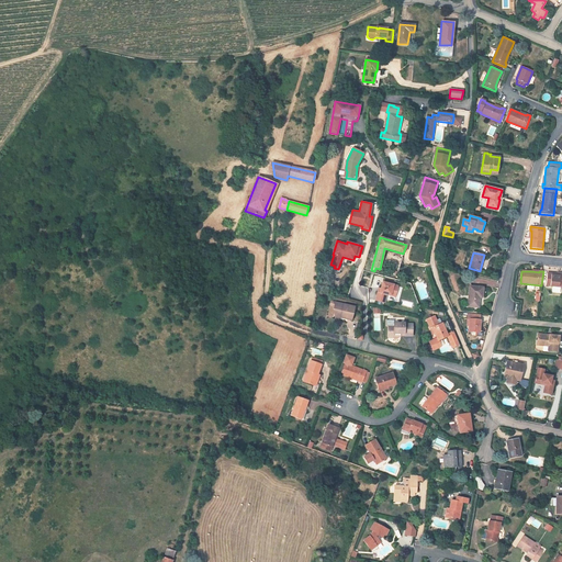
[(561,272),(558,272),(558,274),(548,273),(546,285),(552,287),(561,288),(561,287),(561,272)]
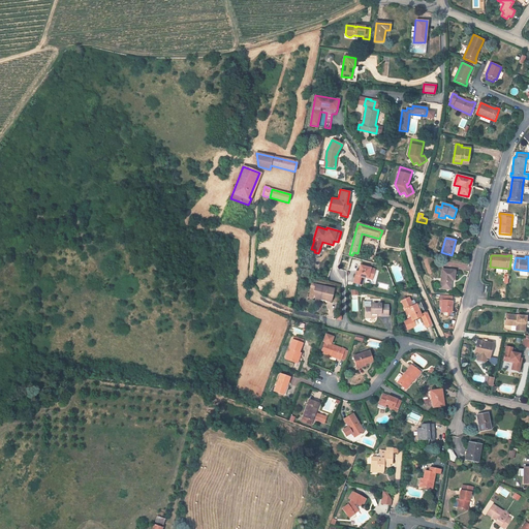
[(355,276),(353,283),(362,285),(364,278),(371,280),(374,271),(360,268),(358,276),(355,276)]
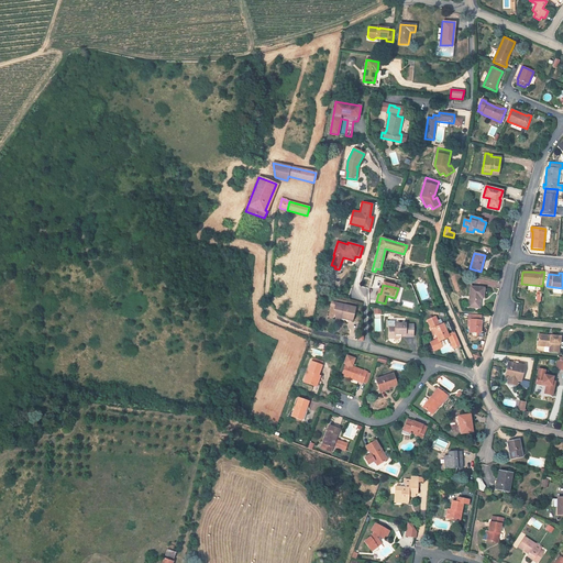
[(484,288),(471,287),(468,307),(479,308),(481,298),(483,298),(484,288)]
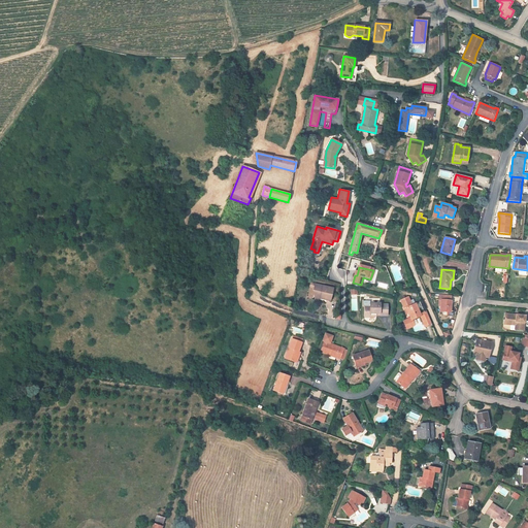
[(333,289),(316,285),(315,288),(312,296),(321,298),(321,299),(330,301),(333,289)]
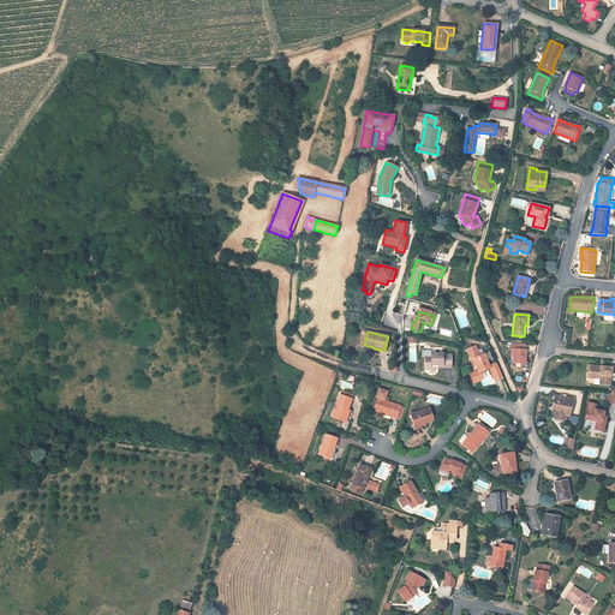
[(526,344),(512,342),(512,348),(514,350),(513,356),(513,363),(515,363),(521,364),(525,364),(526,351),(525,350),(526,344)]
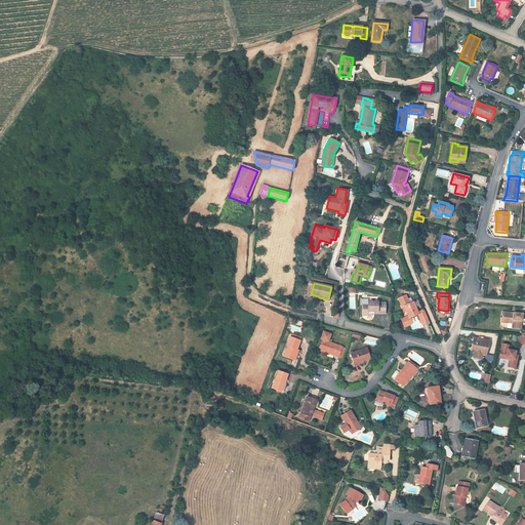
[(408,316),(401,320),(404,327),(412,324),(409,318),(419,314),(421,320),(427,318),(423,310),(417,313),(413,303),(409,304),(406,295),(398,298),(402,308),(404,307),(406,312),(408,316)]
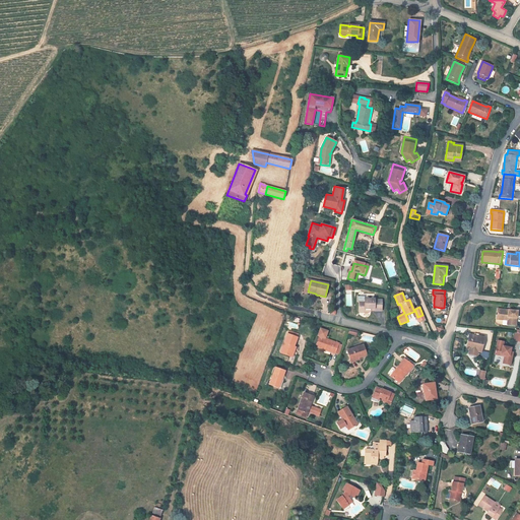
[(360,302),(360,313),(365,313),(369,313),(371,311),(374,311),(382,311),(382,300),(375,300),(365,299),(365,297),(360,297),(359,297),(358,298),(358,300),(359,301),(360,302)]
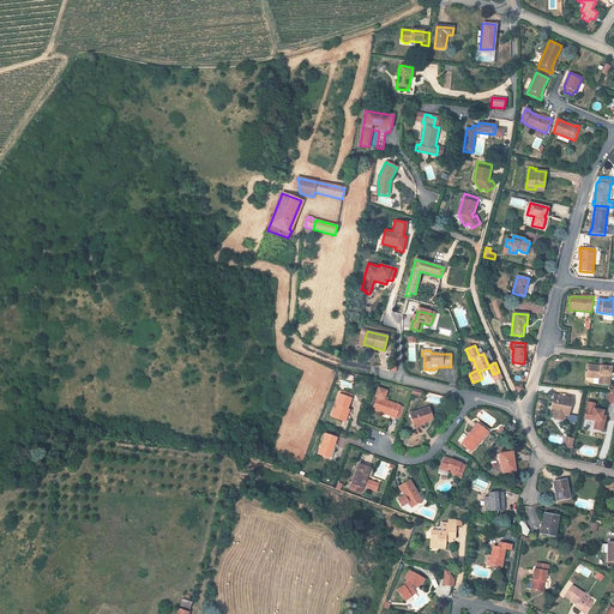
[(599,384),(609,384),(611,367),(588,365),(587,377),(594,378),(600,378),(599,384)]
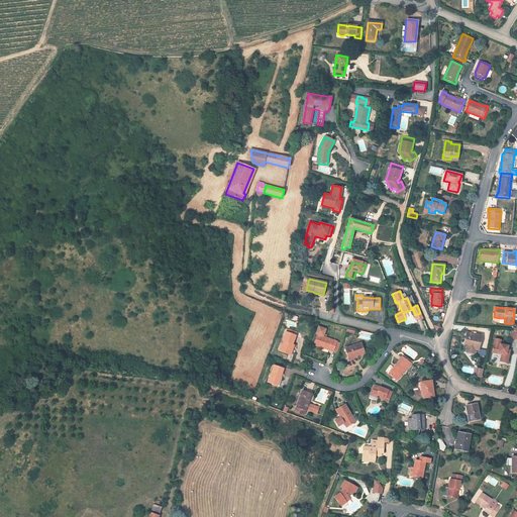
[(316,334),(317,334),(314,344),(321,347),(322,346),(329,348),(329,350),(333,351),(336,341),(323,336),(325,329),(318,326),(316,334)]
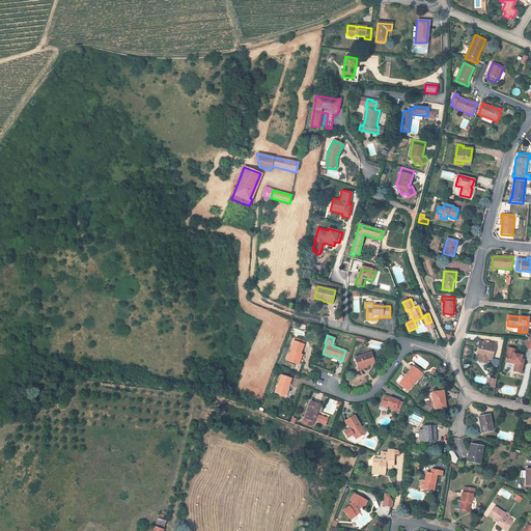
[(304,344),(294,341),(286,361),(297,364),(300,354),(304,344)]
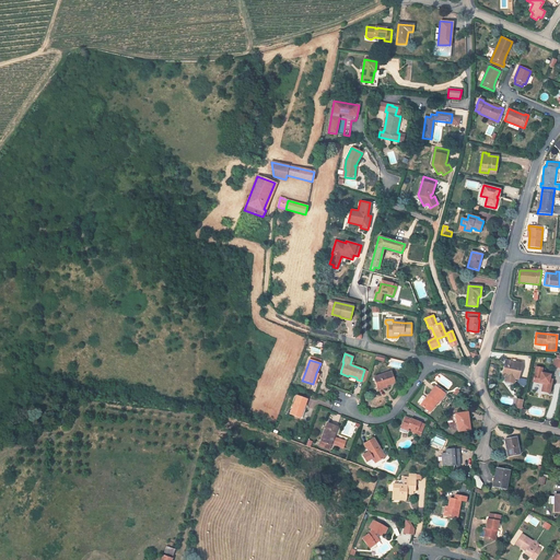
[(505,360),(502,376),(505,377),(504,382),(514,383),(514,378),(518,380),(520,374),(517,374),(518,369),(521,370),(522,363),(514,362),(514,363),(512,363),(512,362),(505,360)]
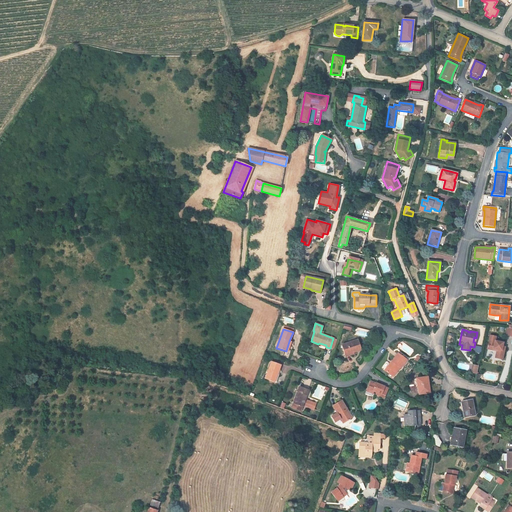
[(488,342),(487,349),(494,350),(494,349),(497,350),(496,351),(496,354),(498,355),(497,358),(502,359),(505,347),(502,347),(503,343),(495,341),(496,337),(490,335),(488,342)]
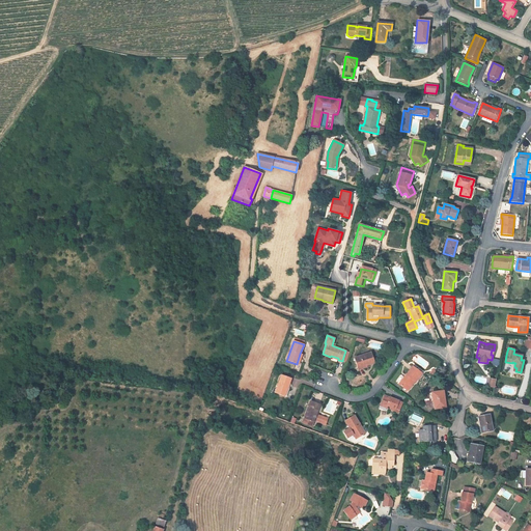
[(374,363),(370,353),(368,354),(368,353),(363,354),(363,355),(354,358),(357,367),(363,365),(363,368),(366,367),(366,366),(374,363)]
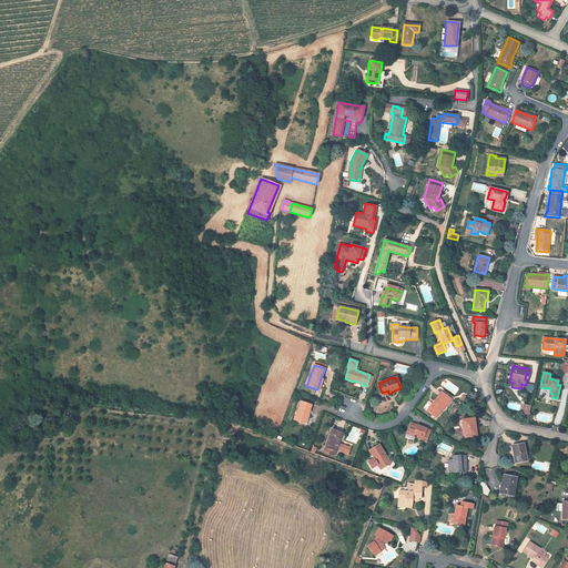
[(452,399),(442,392),(435,402),(434,401),(426,412),(432,415),(434,413),(437,415),(443,407),(444,408),(452,399)]
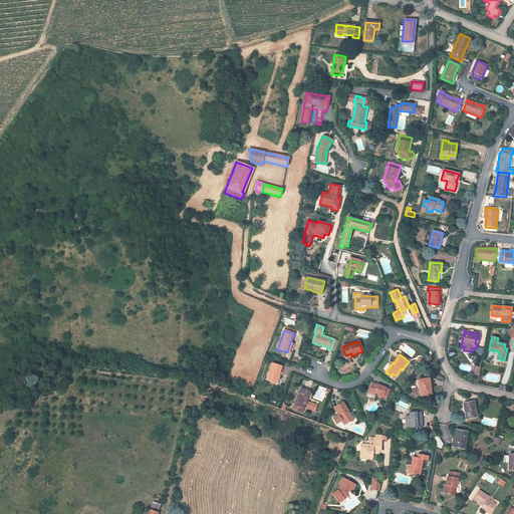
[(281,366),(272,363),(266,380),(274,383),(276,378),(279,379),(280,376),(278,375),(281,366)]
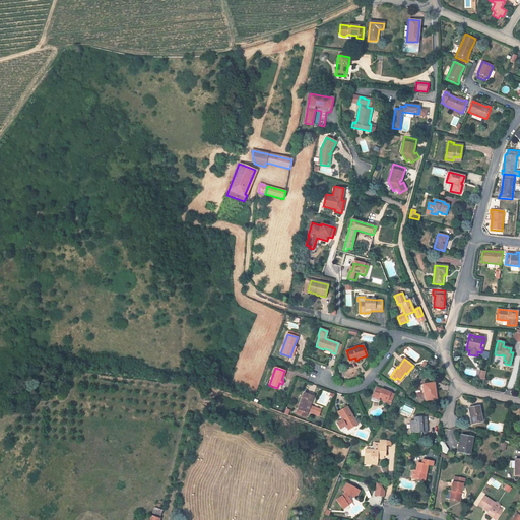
[(433,383),(423,384),(426,400),(437,399),(435,389),(434,389),(433,383)]
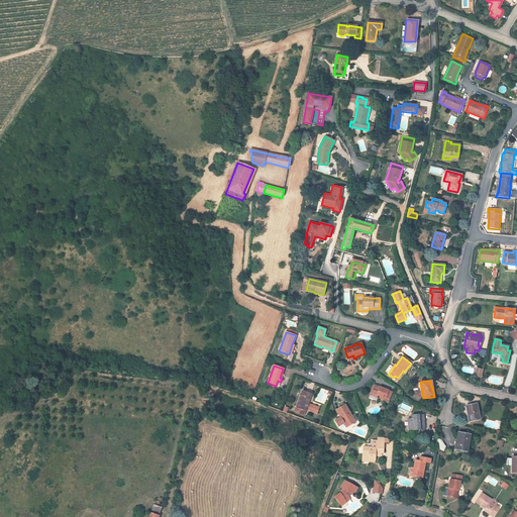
[(384,389),(374,385),(371,393),(378,395),(381,397),(380,399),(388,402),(392,392),(388,391),(387,392),(384,390),(384,389)]
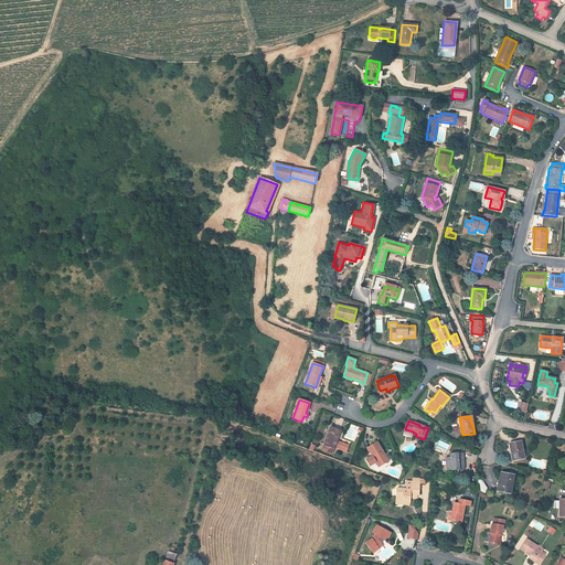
[(334,447),(345,451),(349,445),(337,441),(338,439),(339,440),(342,432),(340,430),(330,427),(323,446),(333,449),(334,447)]
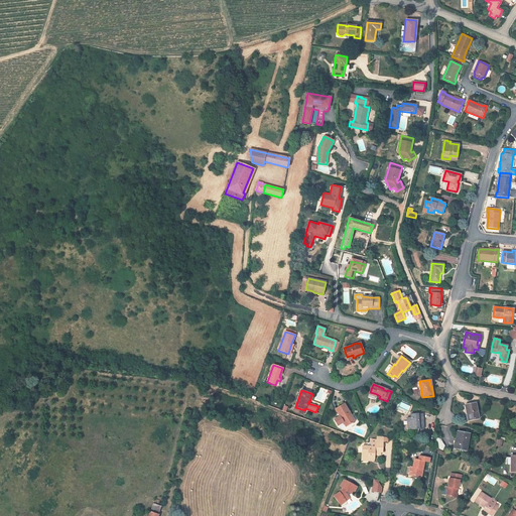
[(344,403),(336,409),(340,416),(334,419),(338,425),(344,422),(346,426),(354,421),(349,413),(350,412),(344,403)]
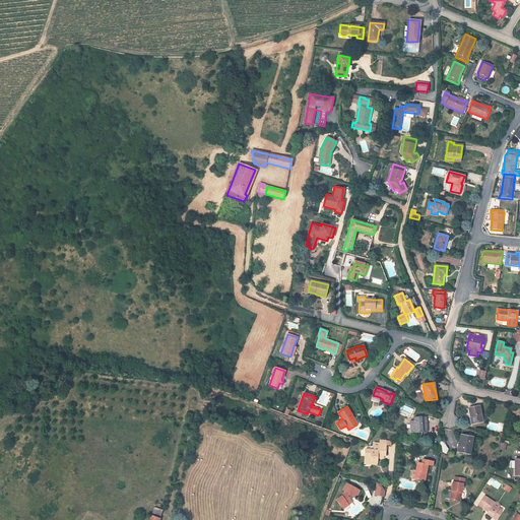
[(479,406),(468,408),(469,414),(470,414),(472,424),(481,421),(479,406)]
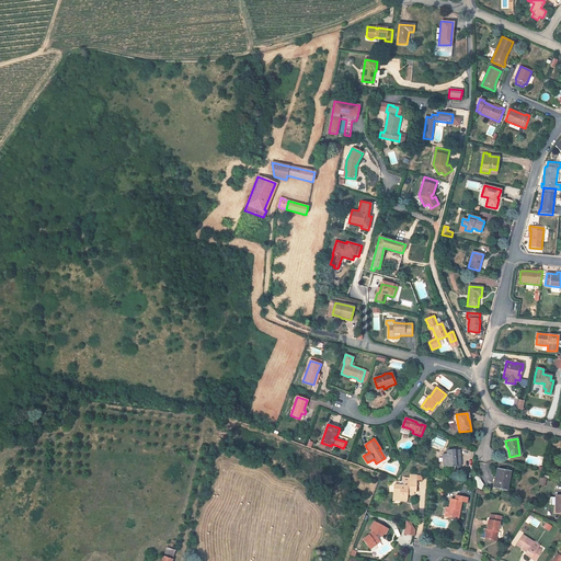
[(459,449),(447,450),(447,454),(443,454),(444,467),(450,467),(450,465),(455,465),(455,467),(460,466),(459,449)]
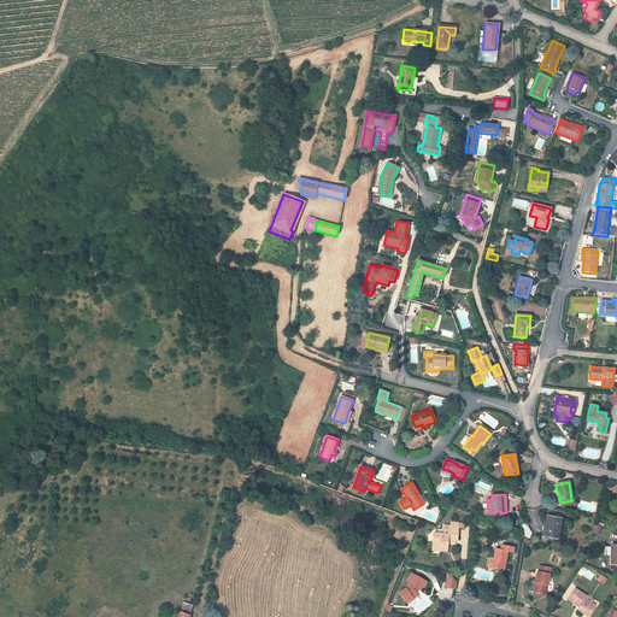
[(560,518),(547,516),(544,536),(551,538),(550,540),(558,541),(562,526),(559,526),(560,518)]
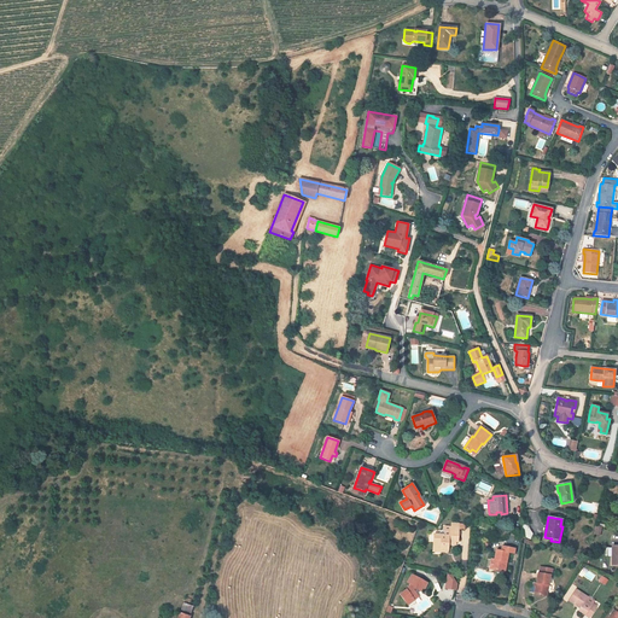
[(528,526),(524,525),(522,535),(530,538),(532,534),(529,530),(528,526)]
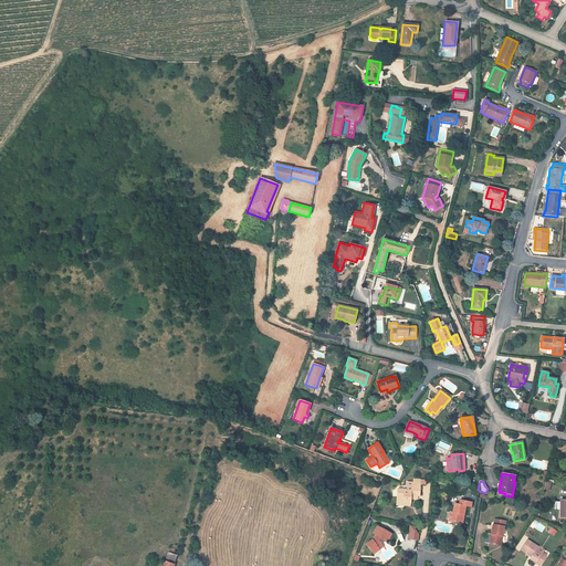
[(407,490),(397,490),(397,502),(404,502),(404,504),(410,504),(410,495),(417,496),(419,496),(420,483),(407,482),(407,490)]
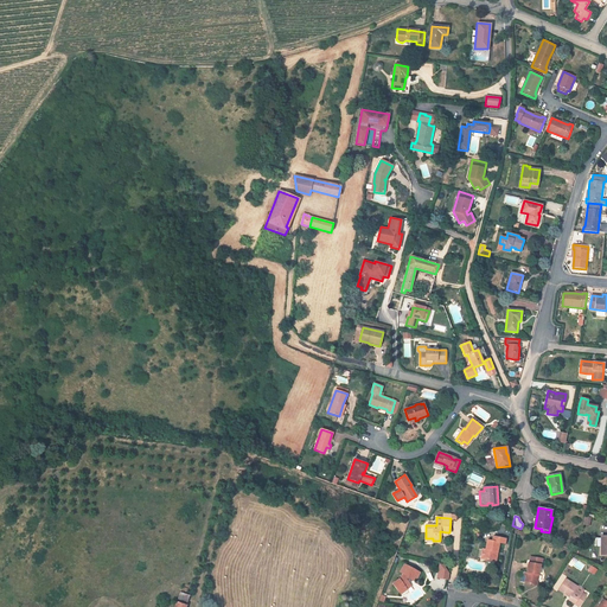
[(500,522),(493,518),(490,526),(497,529),(500,522)]
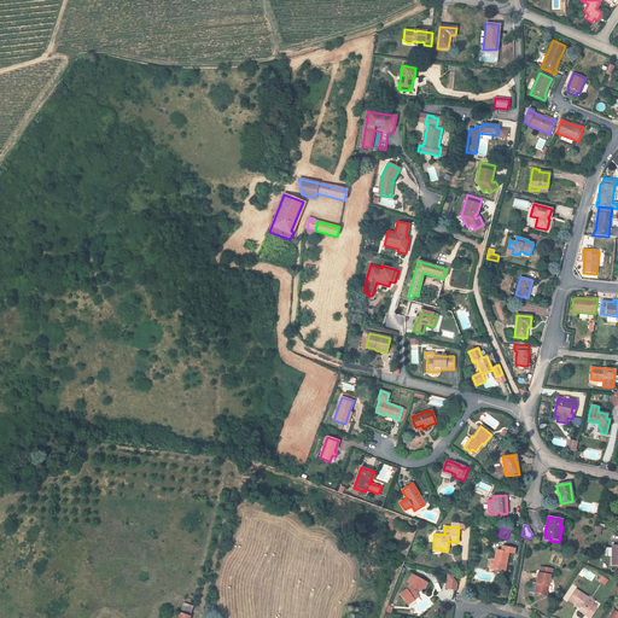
[(501,552),(496,551),(495,559),(491,559),(489,569),(497,571),(497,569),(505,570),(506,564),(505,564),(505,561),(506,561),(508,553),(514,554),(516,548),(503,547),(502,547),(501,552)]
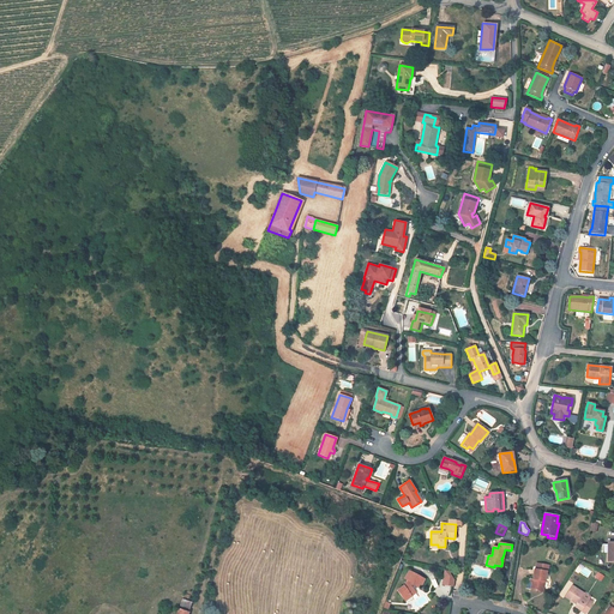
[(549,565),(536,563),(535,569),(530,590),(543,593),(547,572),(548,572),(549,565)]
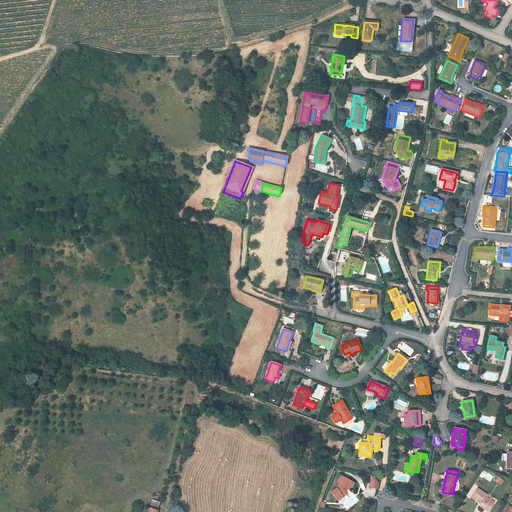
[(378,489),(379,481),(375,481),(375,476),(370,475),(368,488),(378,489)]
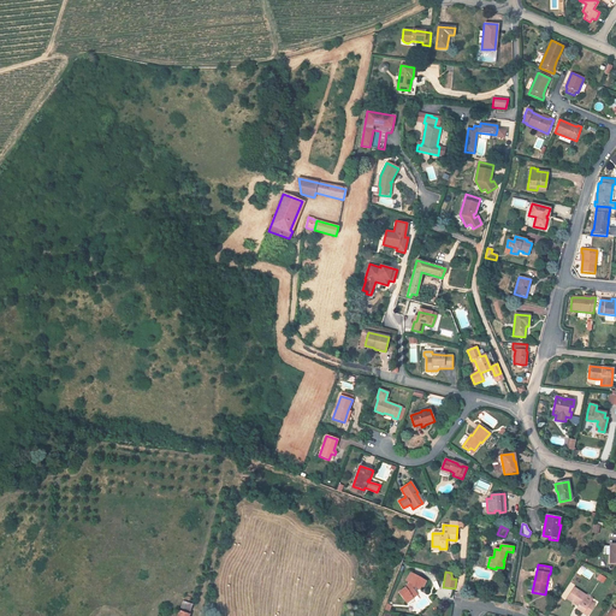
[(426,581),(410,573),(407,580),(409,582),(407,586),(398,592),(407,603),(413,598),(412,596),(416,593),(413,588),(413,586),(419,590),(420,586),(422,587),(426,581)]
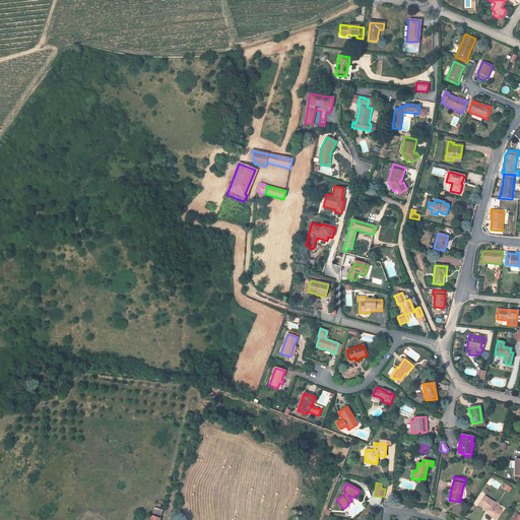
[(495,503),(484,496),(478,505),(486,510),(486,509),(489,511),(489,512),(486,514),(496,519),(502,511),(493,505),(495,503)]
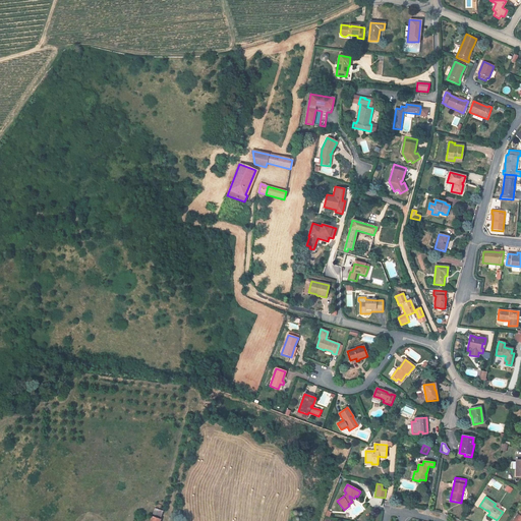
[(159,520),(163,511),(155,509),(150,520),(159,520)]
